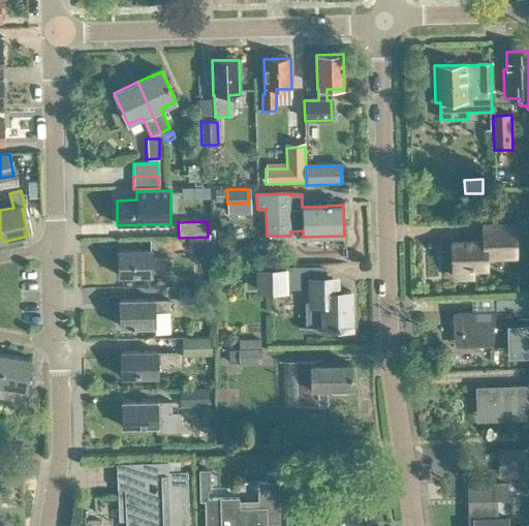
[(453,278),(472,277),(471,268),(486,268),(486,258),(515,257),(514,225),(483,226),(484,243),(452,244),(453,278)]
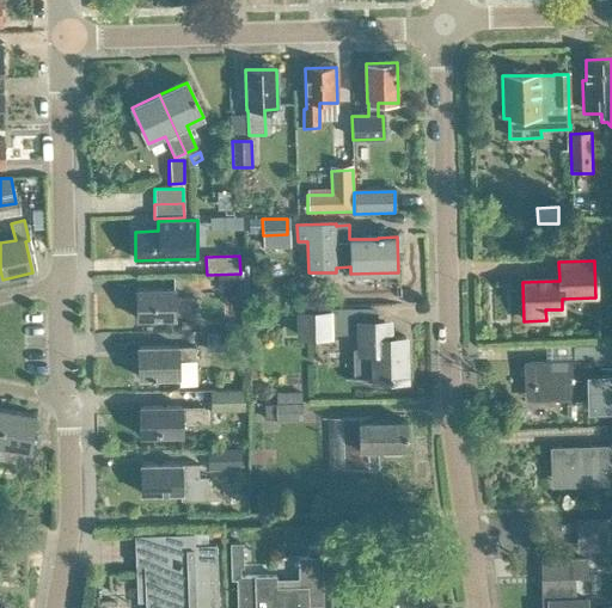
[(238,292),(237,275),(218,275),(218,292),(238,292)]
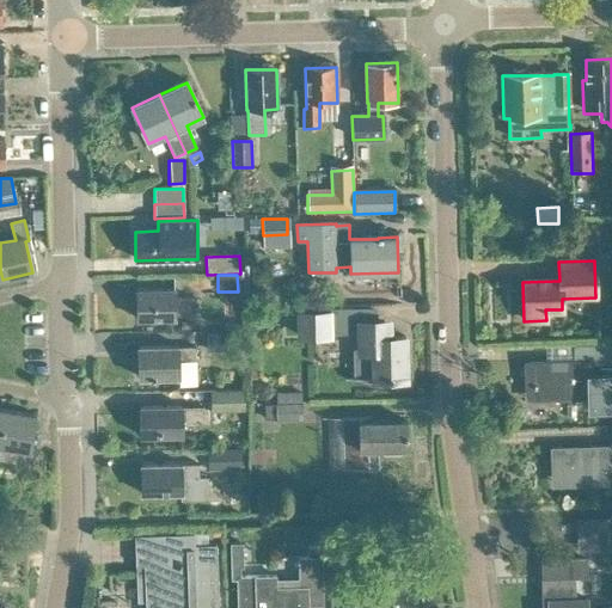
[(175,300),(173,290),(136,292),(138,320),(175,319),(175,314),(194,314),(194,300),(175,300)]
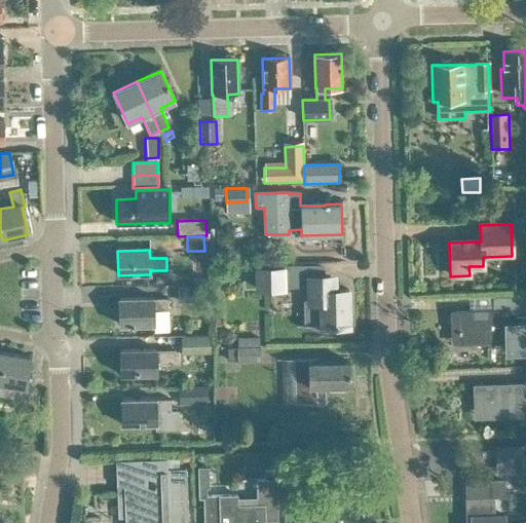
[(270,270),(258,271),(258,291),(284,290),(284,289),(302,288),(301,266),(270,267),(270,270)]
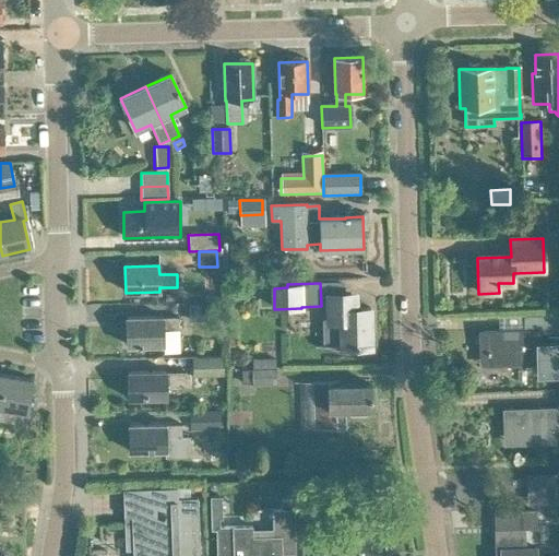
[(329,321),(328,321),(328,322),(328,346),(328,349),(354,347),(357,347),(357,351),(373,351),(373,331),(370,331),(370,316),(369,309),(355,310),(355,303),(355,302),(355,295),(344,295),(329,295),(329,300),(329,321)]
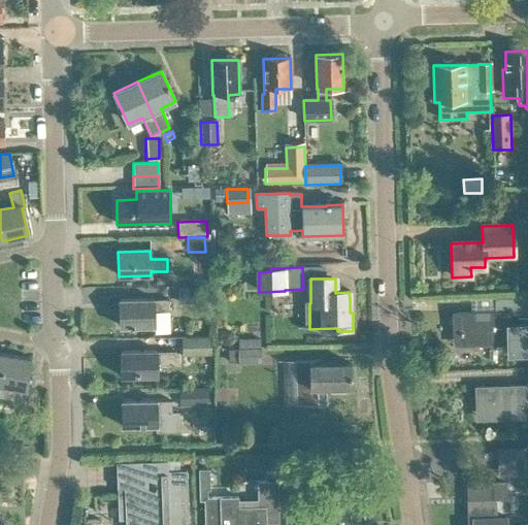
[(123,289),(124,298),(147,297),(146,288),(123,289)]
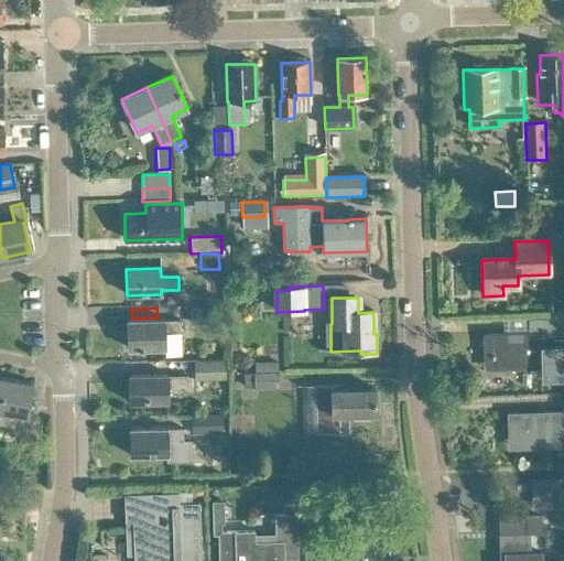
[(191,326),(217,326),(217,308),(190,308),(191,326)]
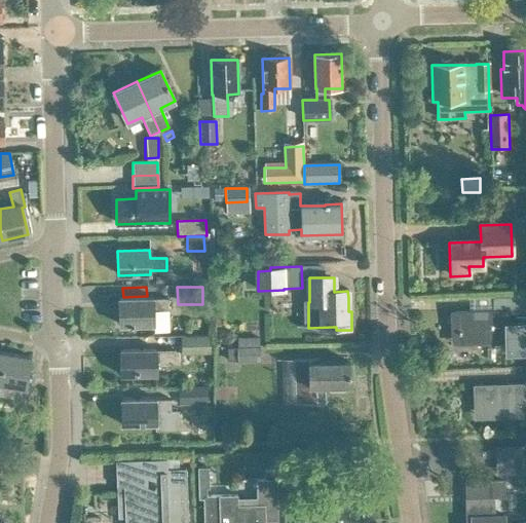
[(525,323),(508,324),(508,314),(525,313),(525,297),(492,298),(493,312),(450,313),(451,332),(457,332),(458,344),(506,343),(506,351),(525,350),(525,323)]
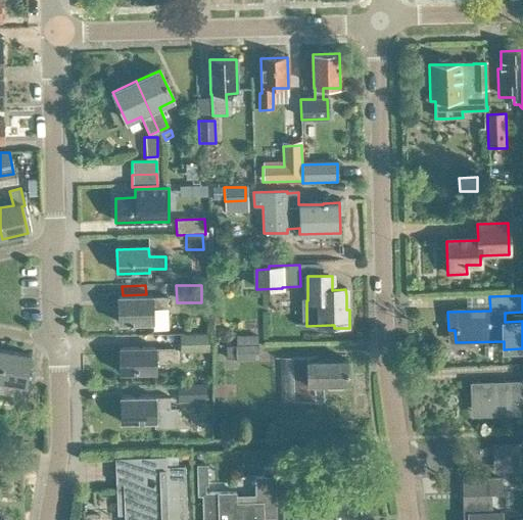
[(152,298),(152,297),(117,298),(119,324),(153,323),(152,310),(167,309),(167,298),(152,298)]
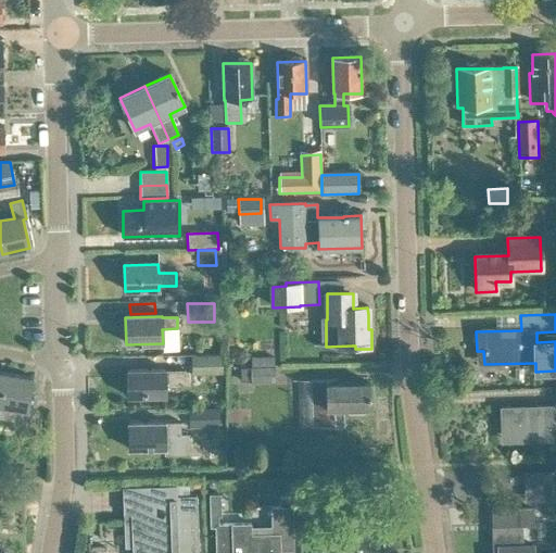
[(190,372),(217,371),(217,356),(190,356),(190,372)]
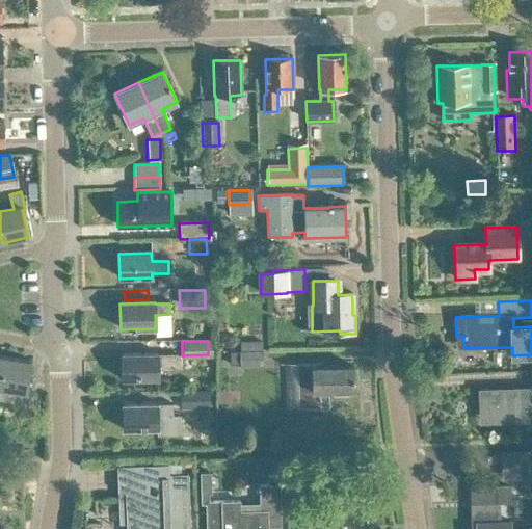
[(240,351),(262,351),(262,342),(240,342),(240,351)]
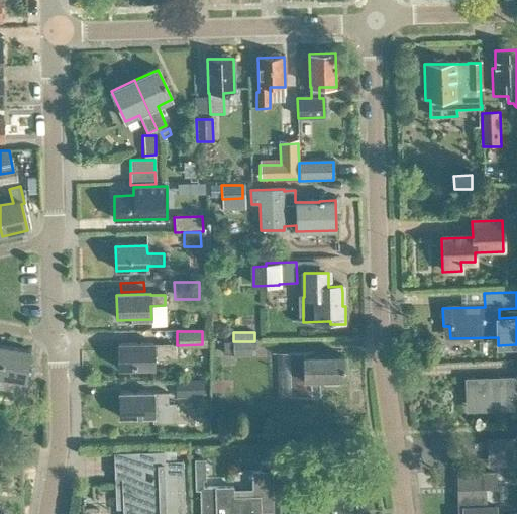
[(254,341),(233,341),(232,341),(232,356),(255,355),(254,341)]
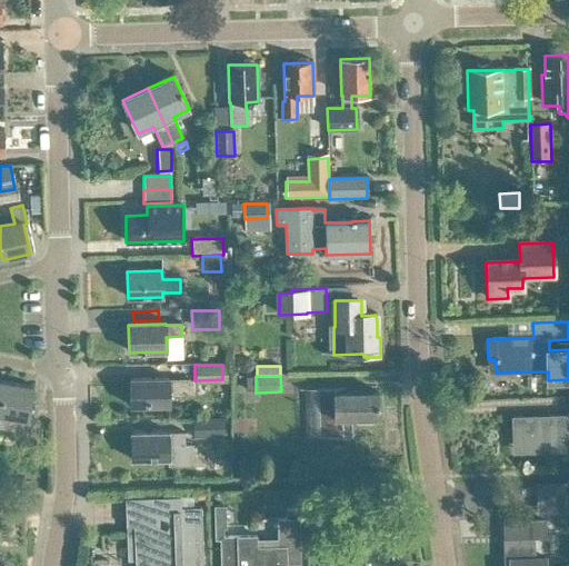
[(169,380),(169,379),(129,380),(130,407),(170,406),(169,395),(189,395),(189,380),(169,380)]
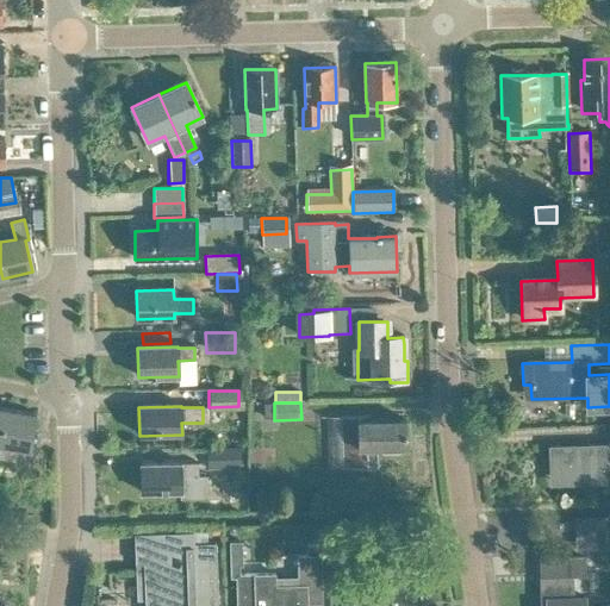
[(5,410),(0,438),(0,445),(20,449),(18,466),(30,468),(33,448),(31,448),(36,416),(5,410)]
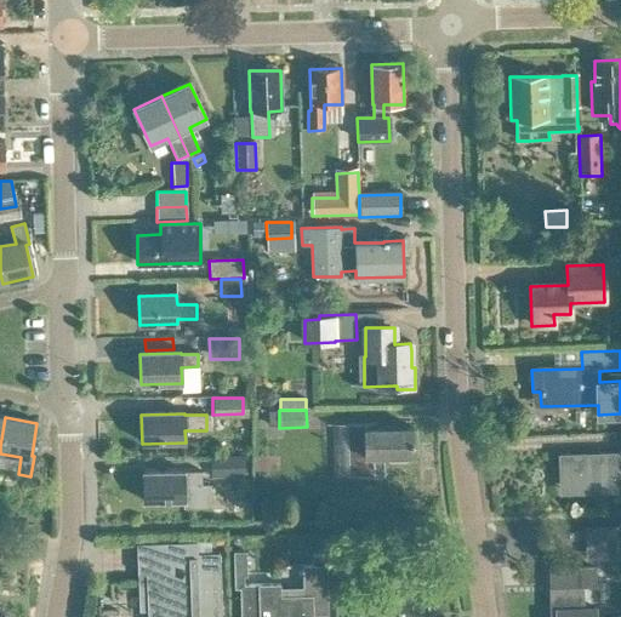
[(365,430),(365,424),(337,426),(339,478),(372,476),(372,479),(383,479),(383,456),(414,456),(412,428),(365,430)]
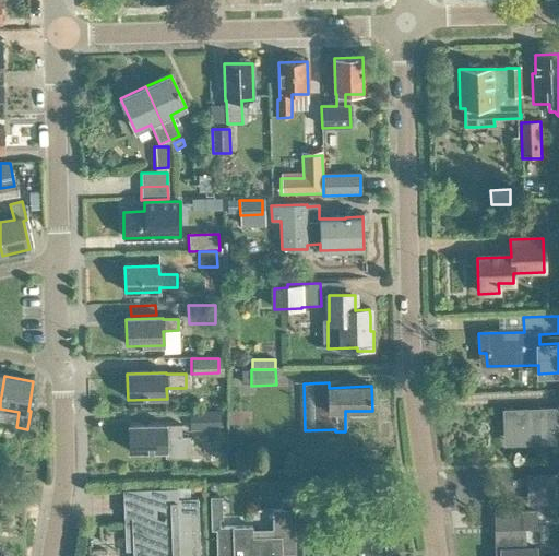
[(558,423),(557,424),(557,410),(503,411),(503,427),(513,427),(514,442),(558,440),(558,423)]
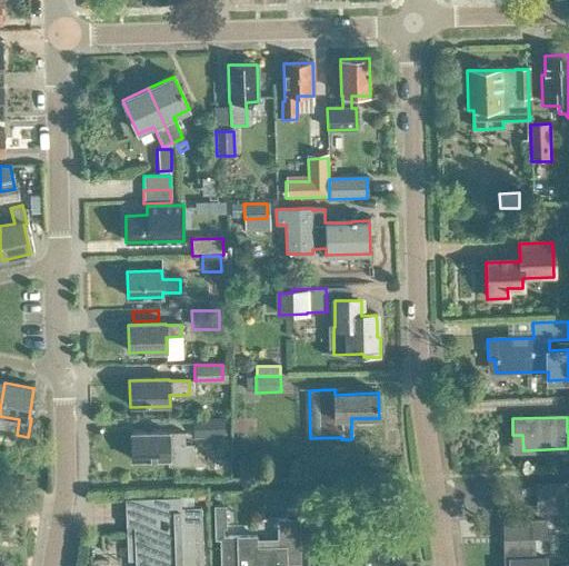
[(193,439),(225,438),(225,419),(193,420),(193,439)]
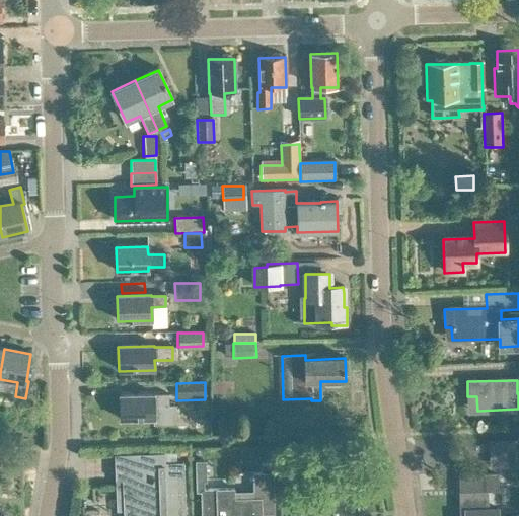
[(154,395),(120,396),(120,421),(153,420),(153,426),(176,425),(175,407),(168,407),(168,395),(154,395)]
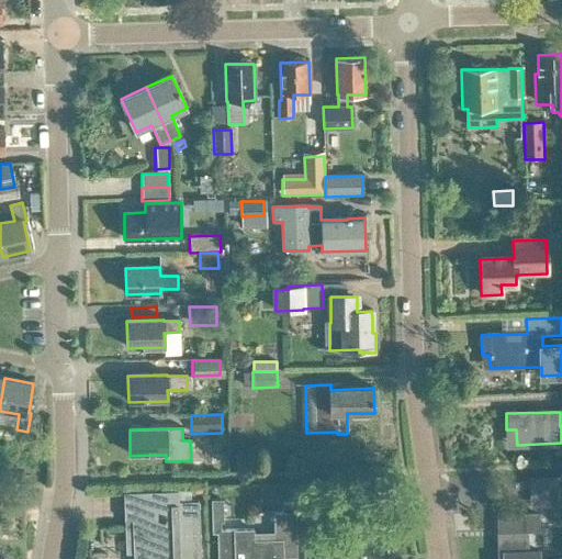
[(172,505),(171,492),(124,493),(125,521),(133,521),(133,528),(126,528),(127,552),(137,552),(137,558),(200,558),(200,504),(172,505)]
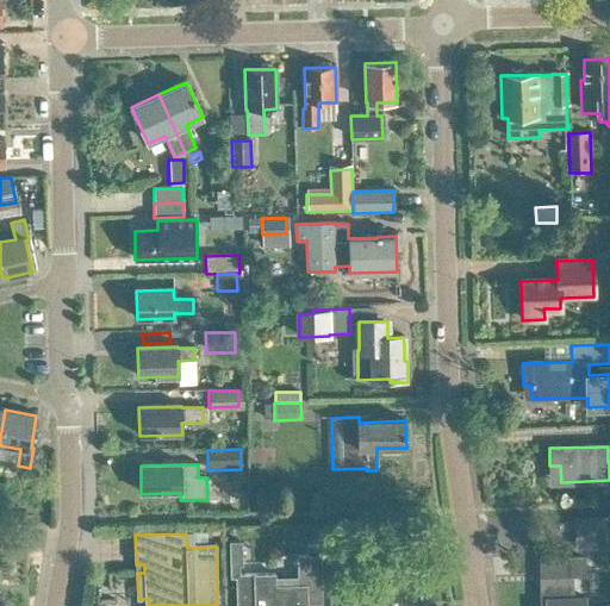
[(240,576),(240,567),(242,567),(242,543),(229,543),(230,580),(235,580),(236,605),(306,605),(306,604),(321,604),(318,556),(296,557),(297,586),(273,587),(273,575),(240,576)]
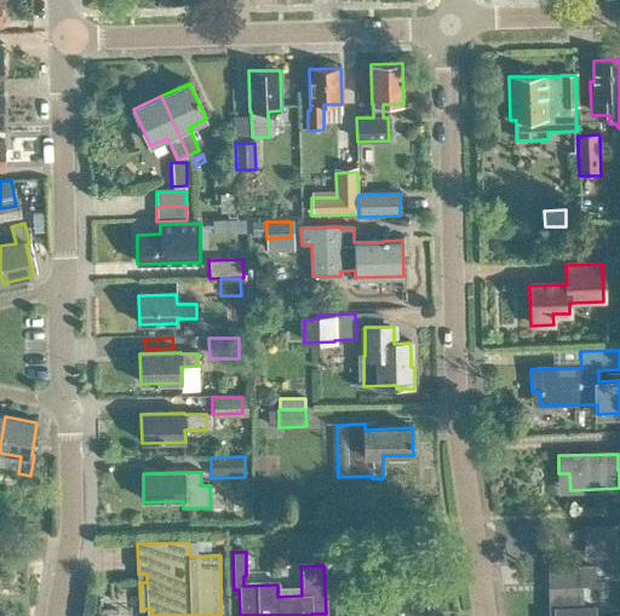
[(549,586),(593,585),(592,568),(549,569),(549,586)]
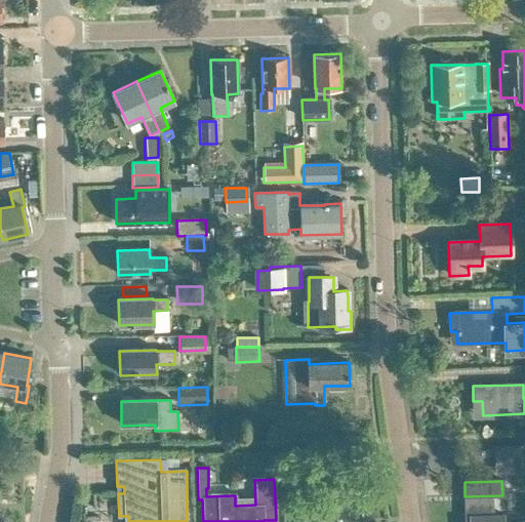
[(358,502),(358,487),(327,488),(327,508),(304,509),(304,521),(361,521),(360,502),(358,502)]
